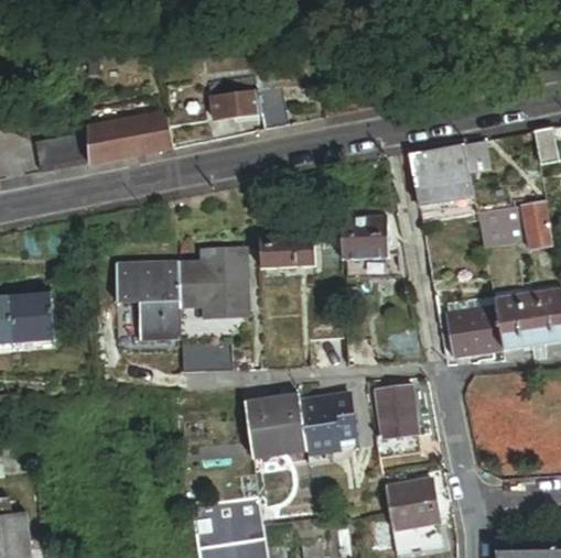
[(96,58),(87,59),(87,69),(97,69),(96,58)]
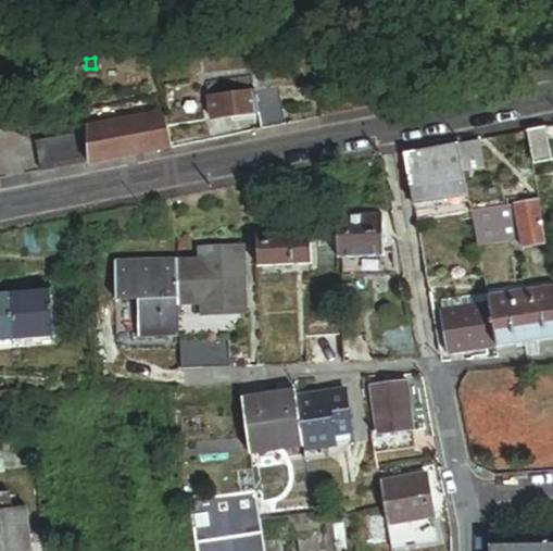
[(252,87),(251,75),(251,73),(204,78),(206,92),(252,87)]
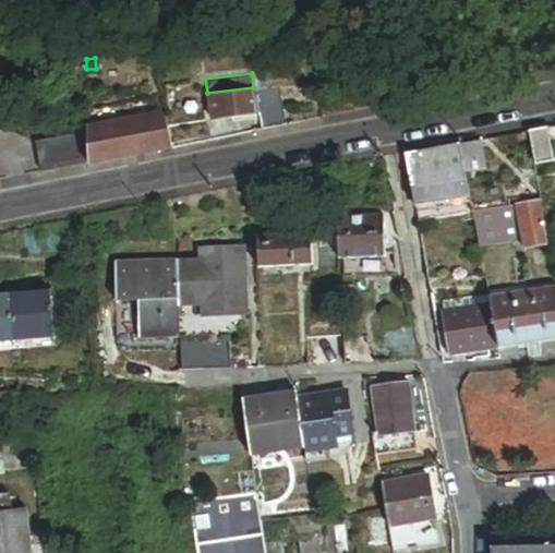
[(274,84),(253,87),(257,110),(258,115),(279,111),(274,84)]
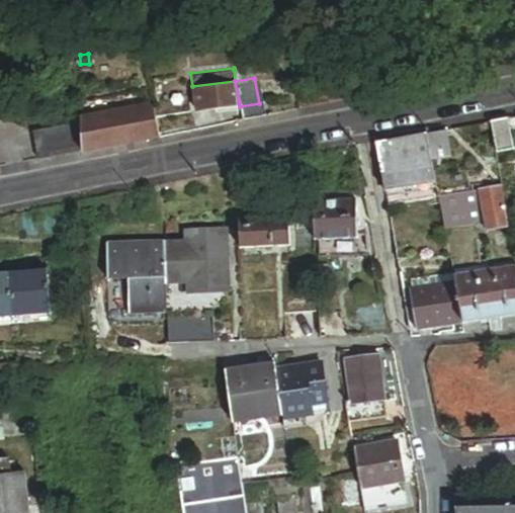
[(239,102),(235,81),(192,86),(195,109),(239,102)]
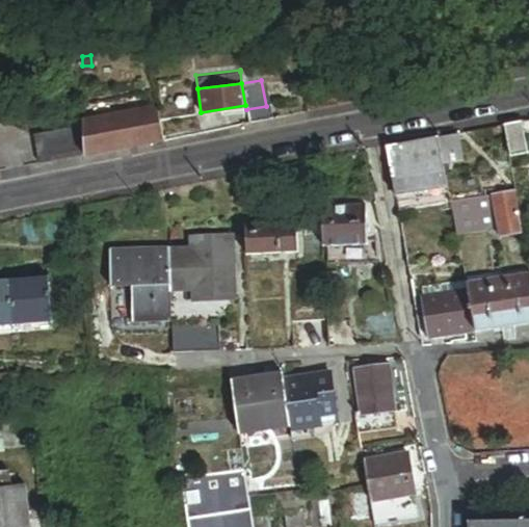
[(81,125),(83,154),(162,137),(154,100),(80,114),(81,125)]
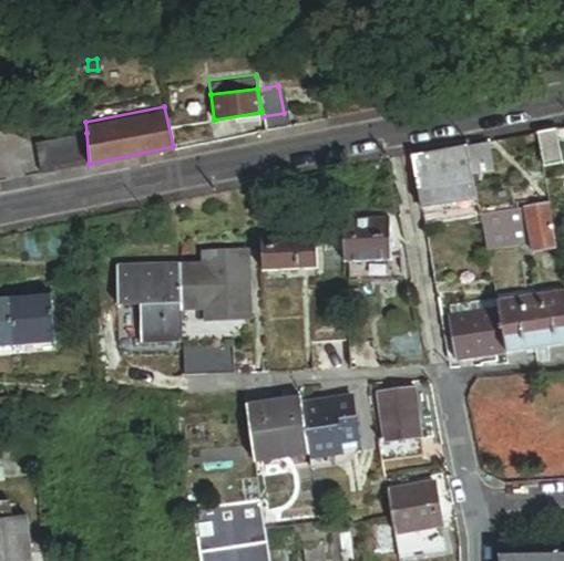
[(265,127),(285,124),(284,113),(263,116),(265,127)]
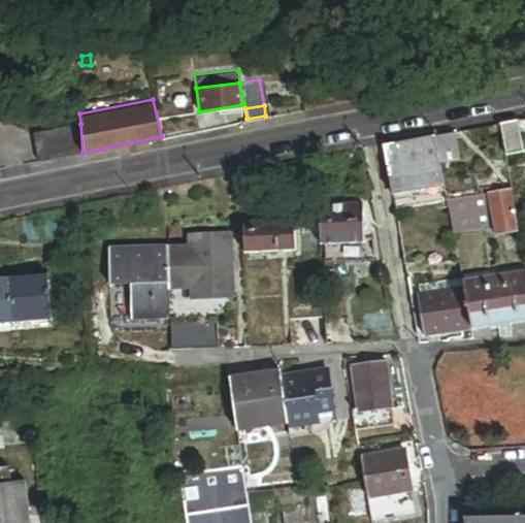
[(523,149),(517,118),(500,121),(505,152),(523,149)]
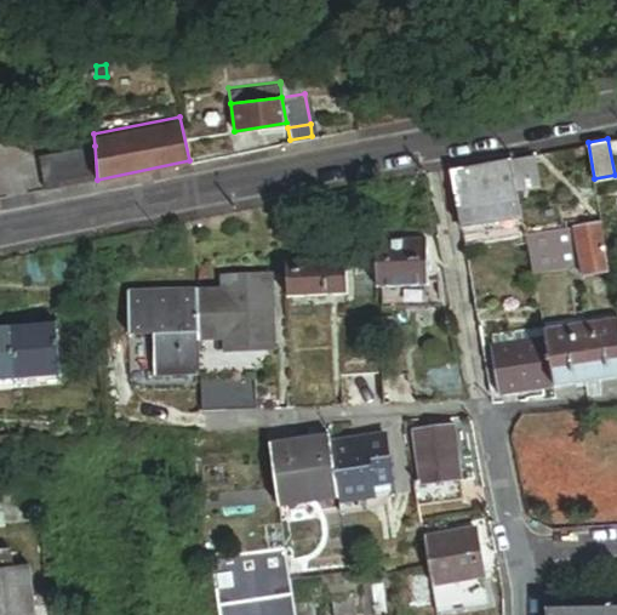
[(97,180),(95,146),(73,151),(79,183),(97,180)]
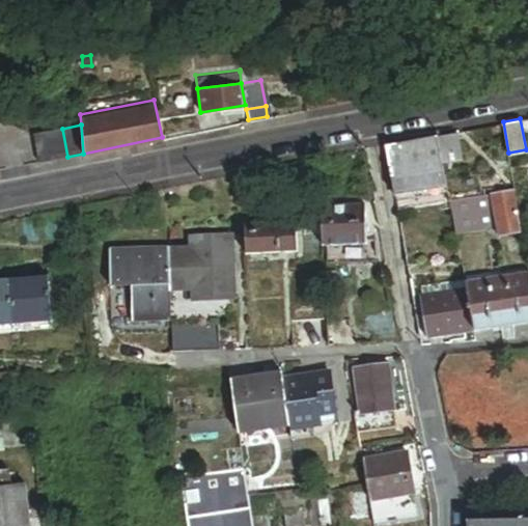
[(67,157),(62,129),(48,132),(53,160),(67,157)]
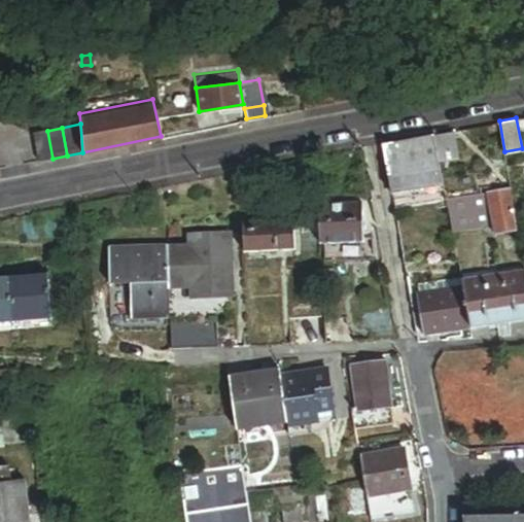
[(53,159),(47,131),(33,134),(39,162),(53,159)]
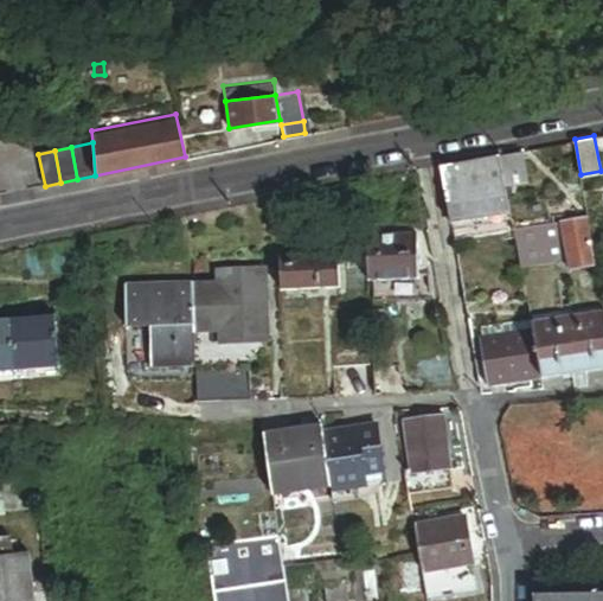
[(521,153),(500,157),(505,183),(526,179),(521,153)]
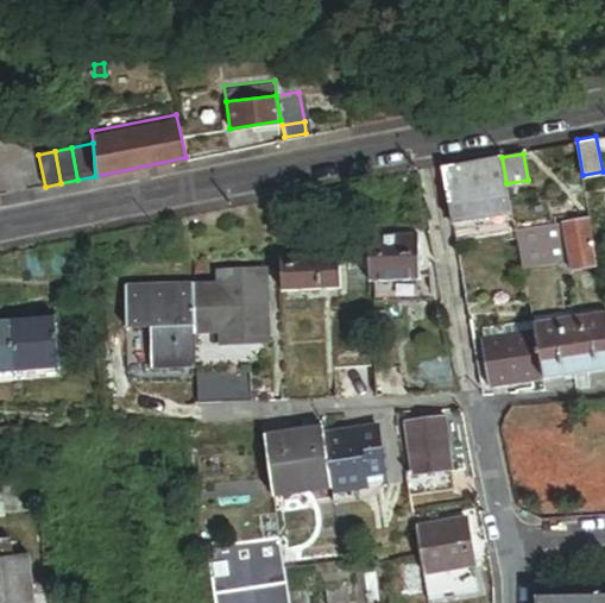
[(502,157),(502,155),(440,167),(452,224),(512,212),(506,183),(502,157)]
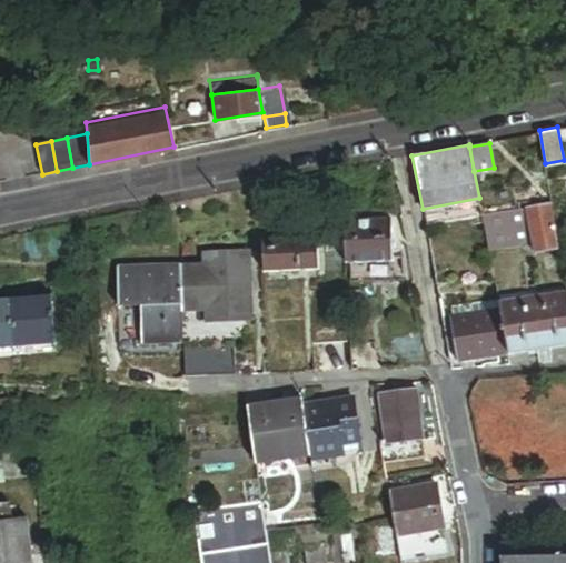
[(423,214),(480,203),(479,198),(423,209),(423,214)]
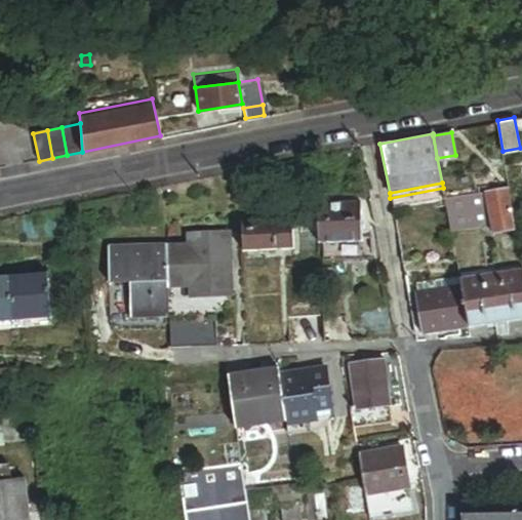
[(514,225),(507,186),(486,188),(444,196),(450,229),(478,224),(482,226),(493,229),(514,225)]
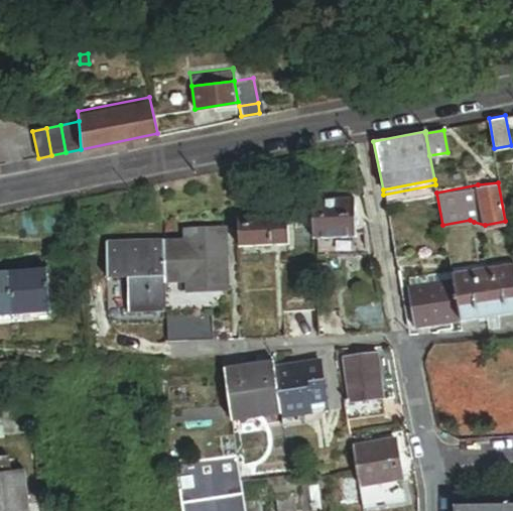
[(351,193),(311,196),(313,235),(353,233),(351,193)]
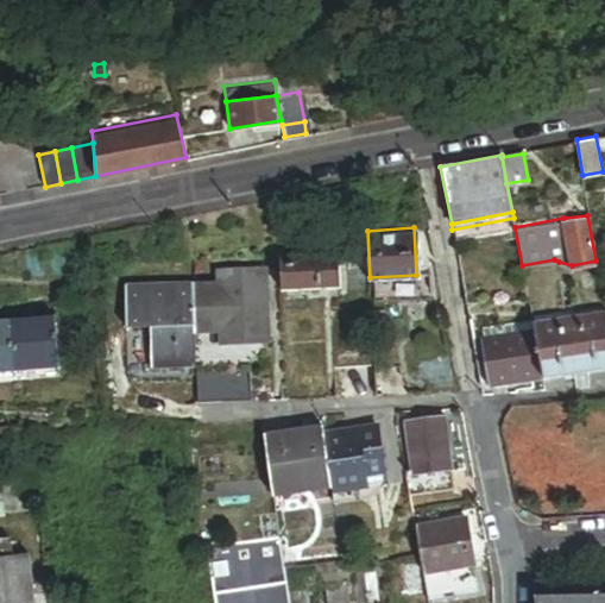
[(186,239),(165,240),(166,255),(187,253),(186,239)]
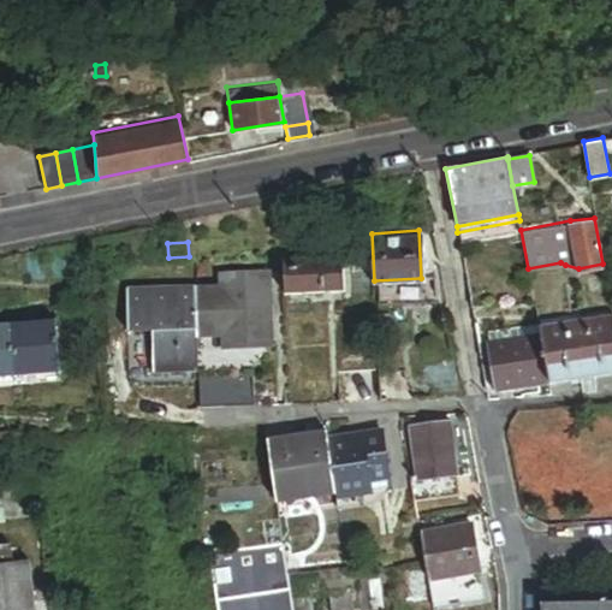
[(343,253),(281,256),(283,290),(344,288),(343,253)]
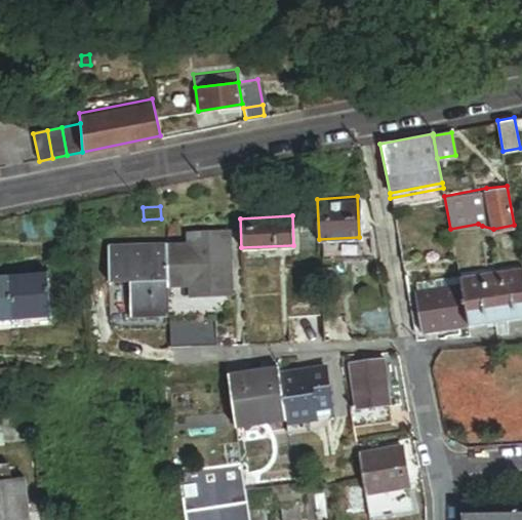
[(185,242),(163,243),(165,282),(188,281),(188,292),(229,290),(225,228),(185,230),(185,242)]
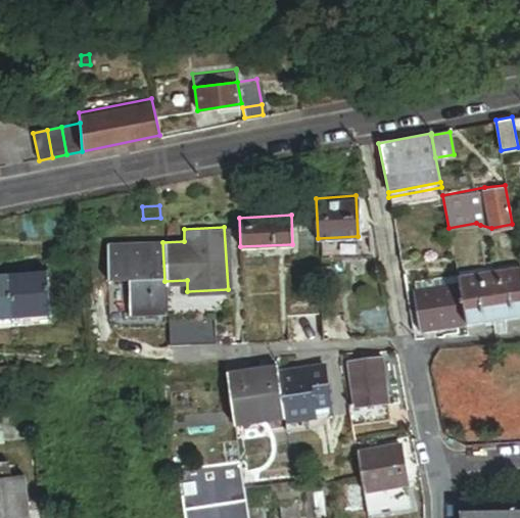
[(162,239),(105,243),(107,279),(128,277),(130,314),(167,311),(164,281),(162,242),(162,239)]
